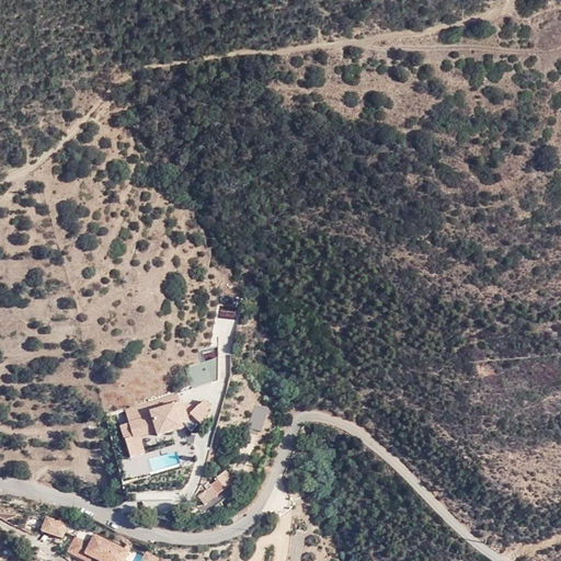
[(185,391),(212,384),(206,363),(187,368),(191,385),(184,386),(185,391)]
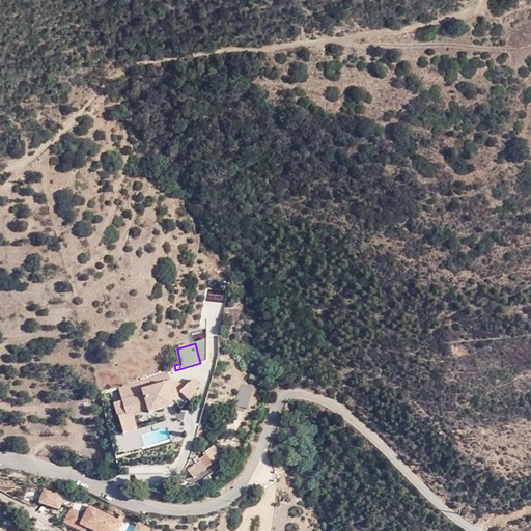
[(119,416),(124,435),(138,430),(135,418),(134,414),(148,410),(150,413),(180,403),(185,409),(198,395),(196,392),(201,386),(195,380),(178,395),(174,381),(171,382),(169,372),(119,387),(123,399),(127,414),(119,416)]
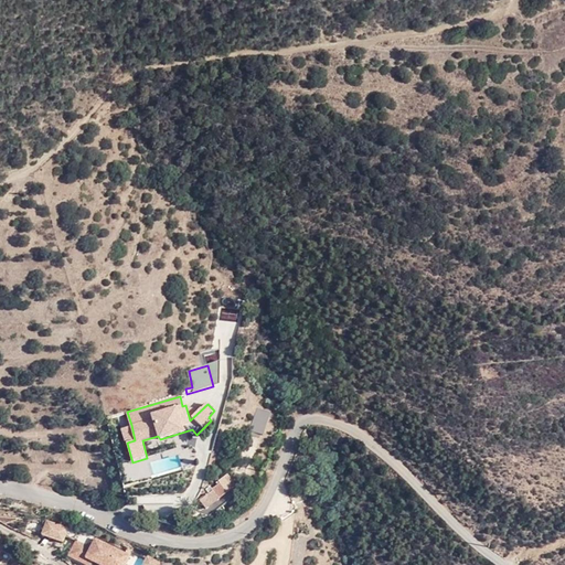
[(127,443),(135,440),(131,425),(123,428),(127,443)]
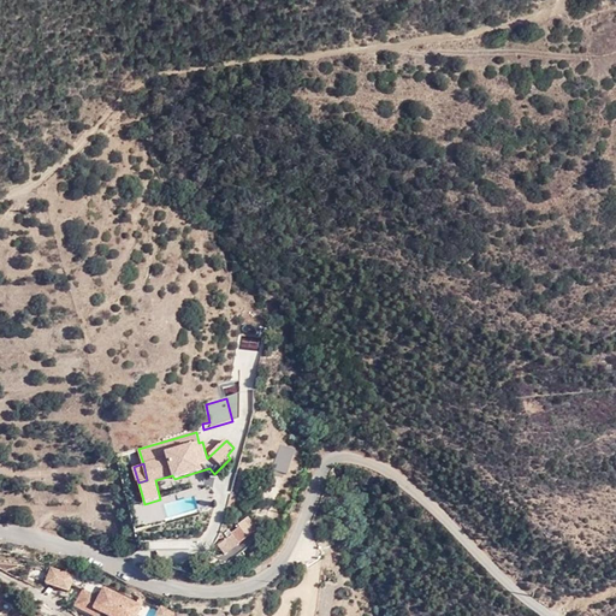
[(157,485),(175,479),(172,475),(155,480),(157,485)]
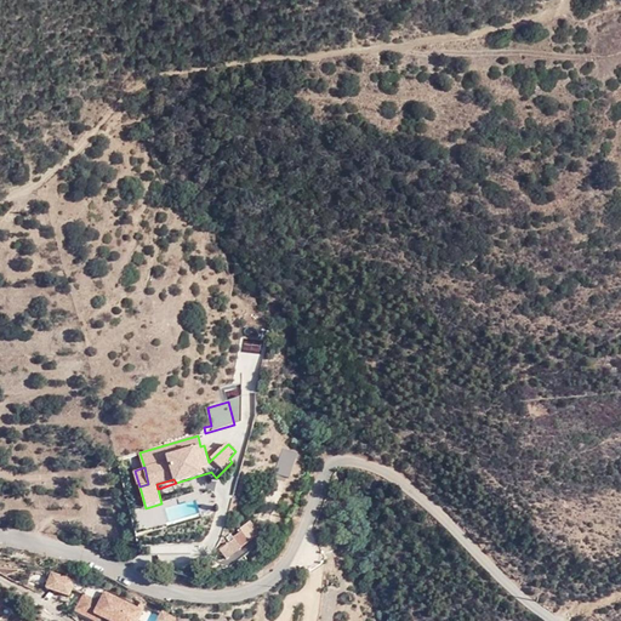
[(125,490),(131,512),(146,508),(140,486),(125,490)]
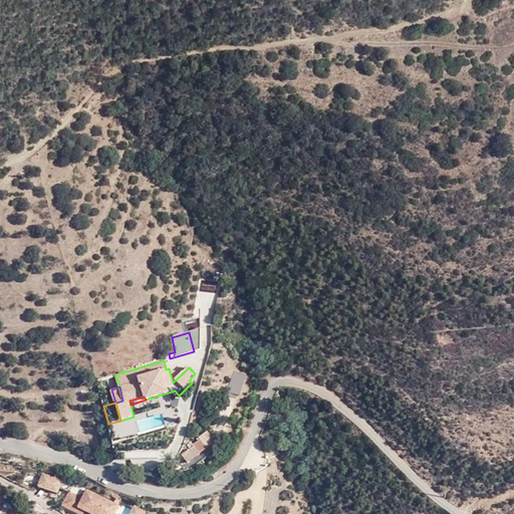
[(206,450),(199,441),(194,445),(195,447),(183,456),(190,465),(202,456),(200,454),(206,450)]
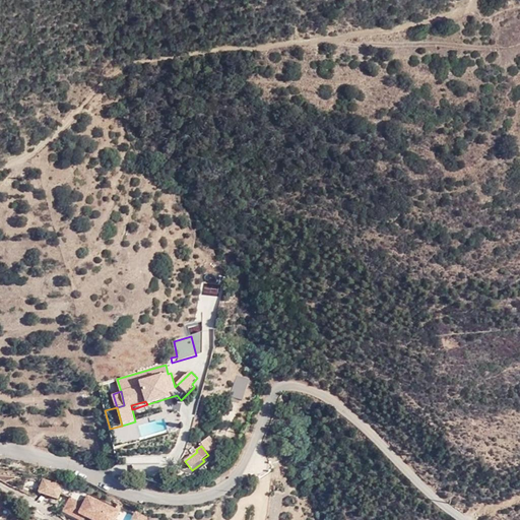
[(60,488),(42,481),(38,494),(57,500),(60,488)]
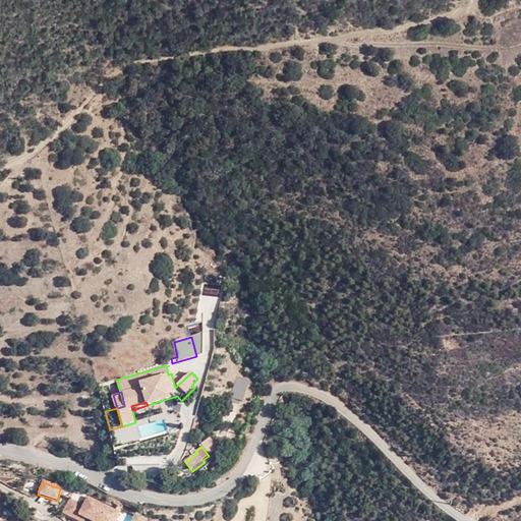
[(84,520),(115,520),(119,514),(109,510),(72,490),(68,499),(69,500),(62,514),(74,520),(83,520),(84,520)]
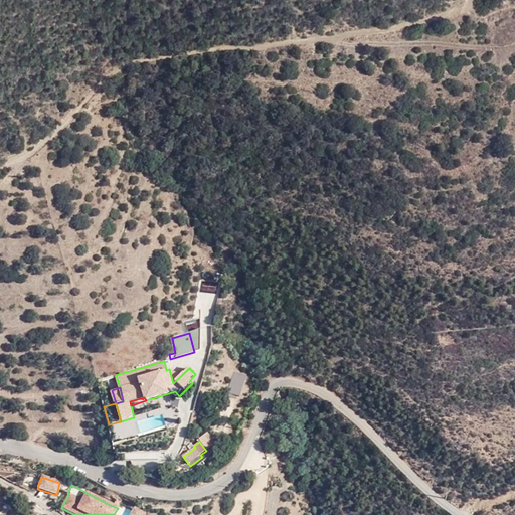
[(108,504),(118,508),(122,499),(113,494),(108,504)]
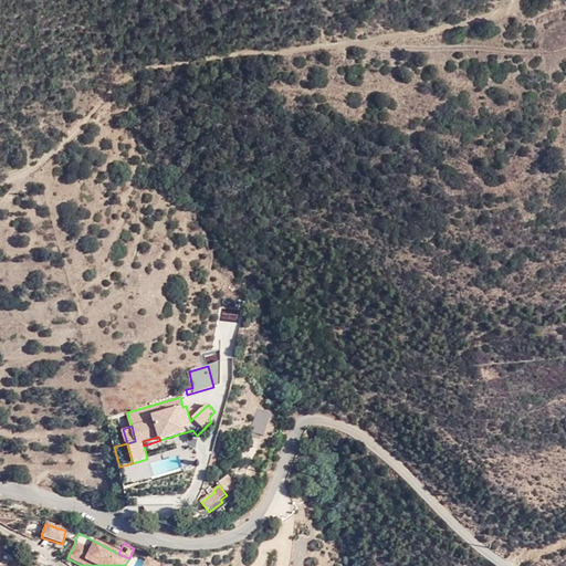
[(158,565),(157,562),(147,556),(142,565),(158,565)]
